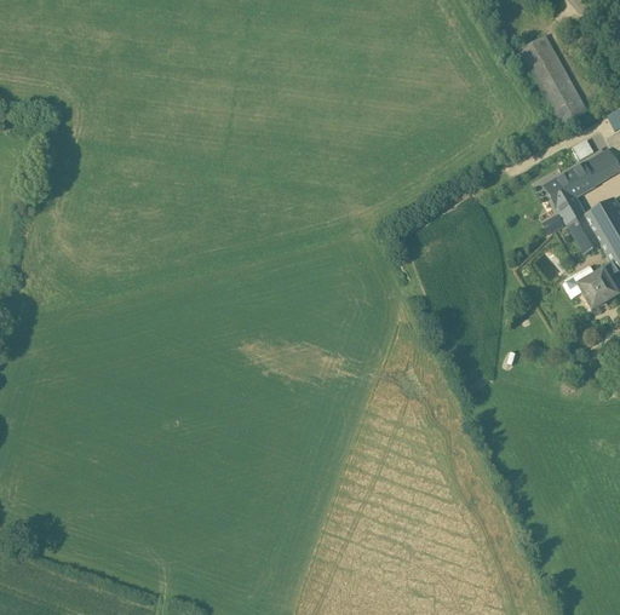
[(586,109),(545,35),(521,49),(562,122),(586,109)]
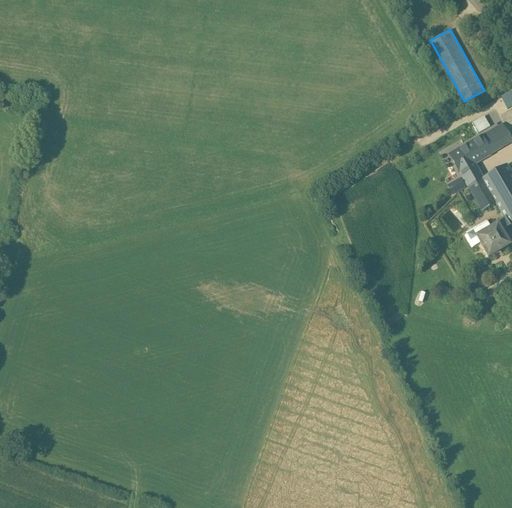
[(511,87),(500,94),(506,105),(511,102),(511,87)]
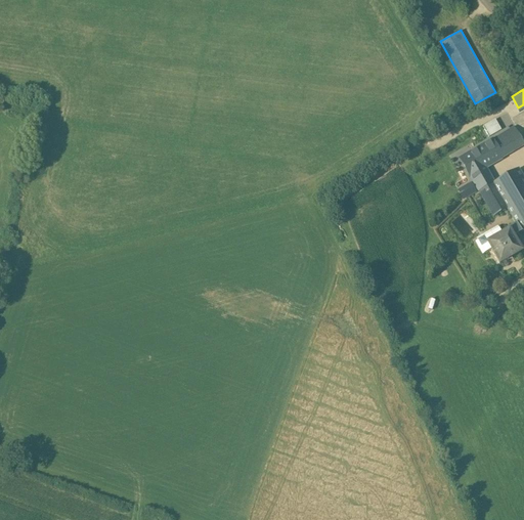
[(482,121),(486,132),(499,127),(495,116),(482,121)]
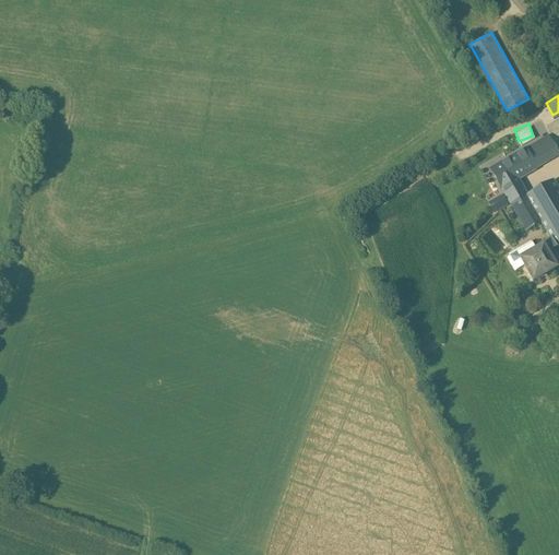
[(548,133),(524,148),(535,166),(558,152),(548,133)]
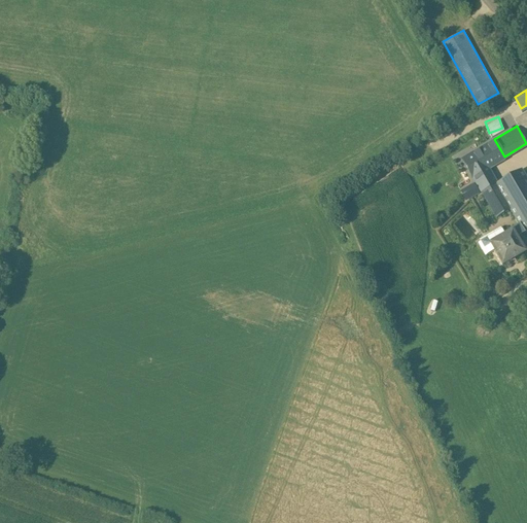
[(493,139),(464,157),(463,157),(477,180),(479,183),(497,214),(510,207),(495,181),(496,180),(487,167),(504,157),(494,139),(493,139)]
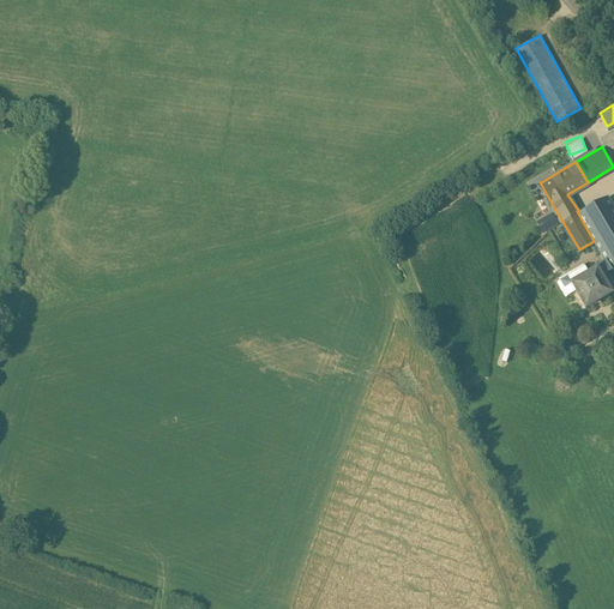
[(578,210),(577,211),(594,241),(605,258),(594,265),(596,267),(601,275),(613,266),(613,205),(607,193),(578,210)]
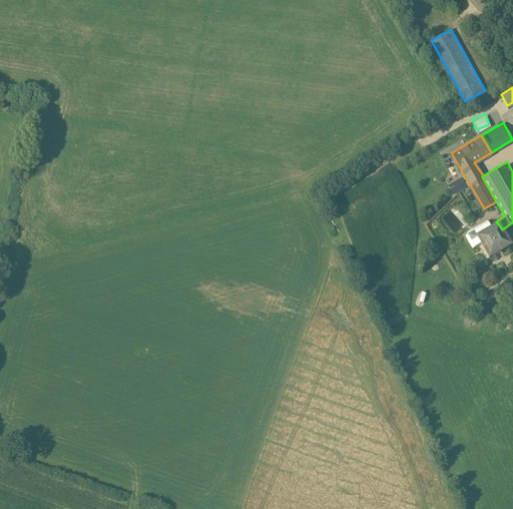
[(452,191),(465,186),(463,179),(449,184),(452,191)]
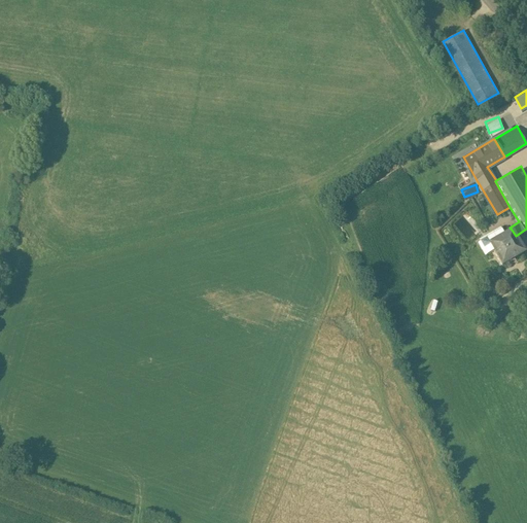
[(502,225),(487,235),(490,241),(505,233),(502,225)]
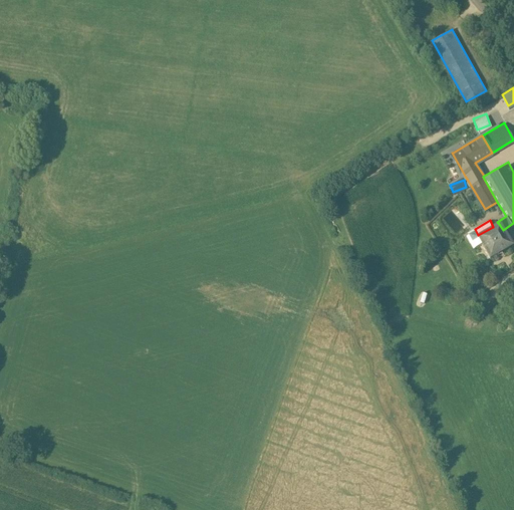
[(493,227),(478,235),(482,242),(490,256),(511,244),(503,230),(499,224),(493,227)]
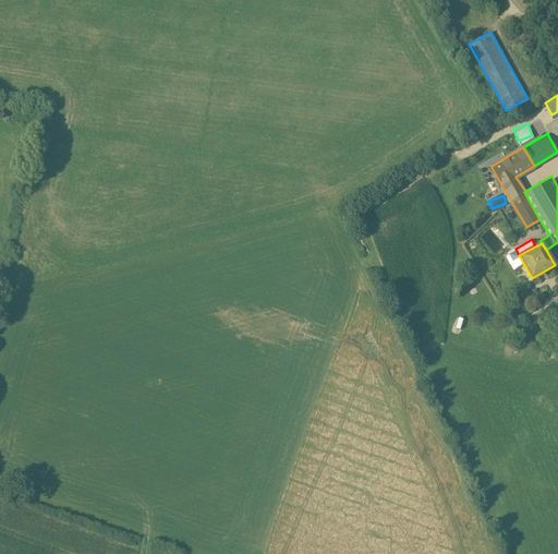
[(519,255),(516,249),(508,253),(517,267),(523,263),(519,255)]
